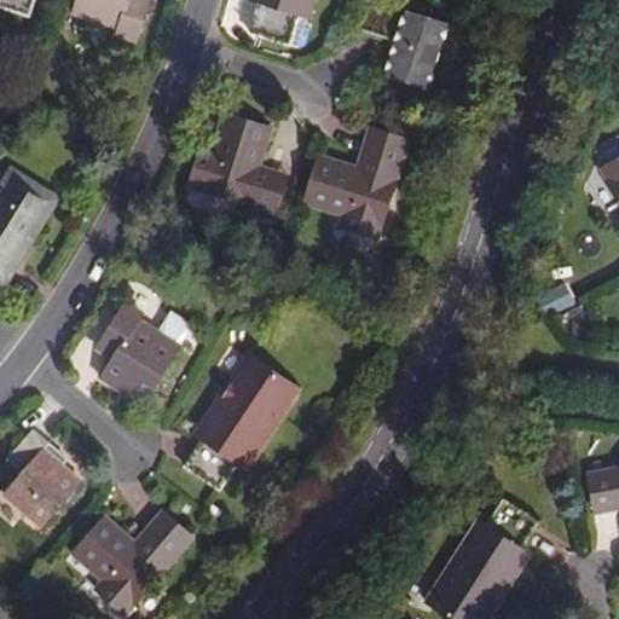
[(0,0),(0,3),(29,13),(33,0),(0,0)]
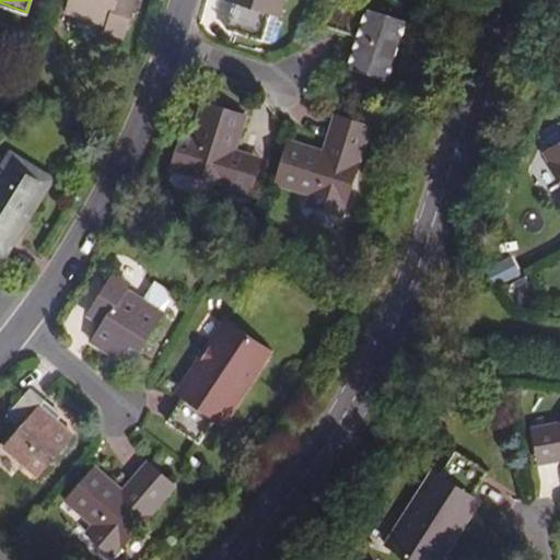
[(70,0),(69,7),(111,20),(108,28),(123,33),(132,2),(127,0),(70,0)]
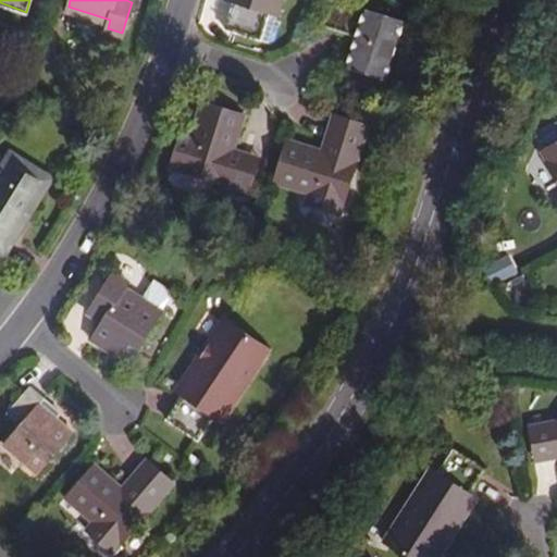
[(233,0),(225,25),(262,37),(271,8),(279,10),(281,0),(233,0)]
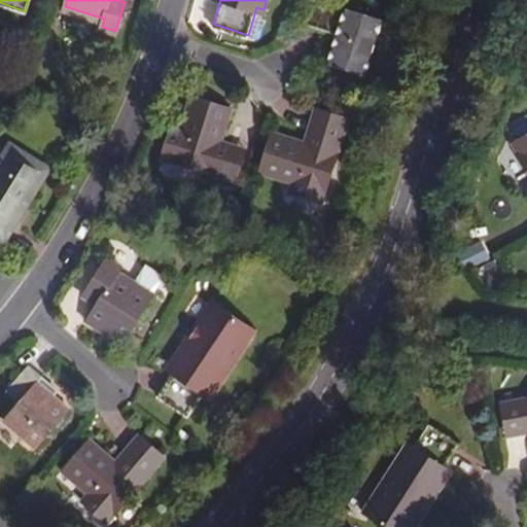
[(335,0),(308,0),(302,22),(336,33),(326,61),(361,72),(378,19),(335,3),(335,0)]
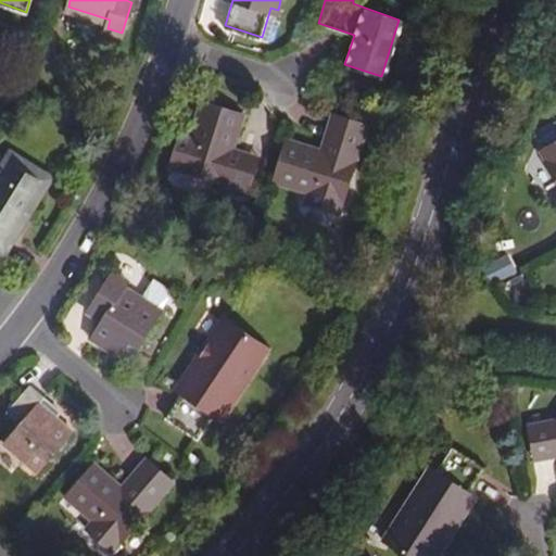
[(242,110),(200,96),(188,135),(177,131),(166,161),(243,187),(254,156),(230,148),(242,110)]
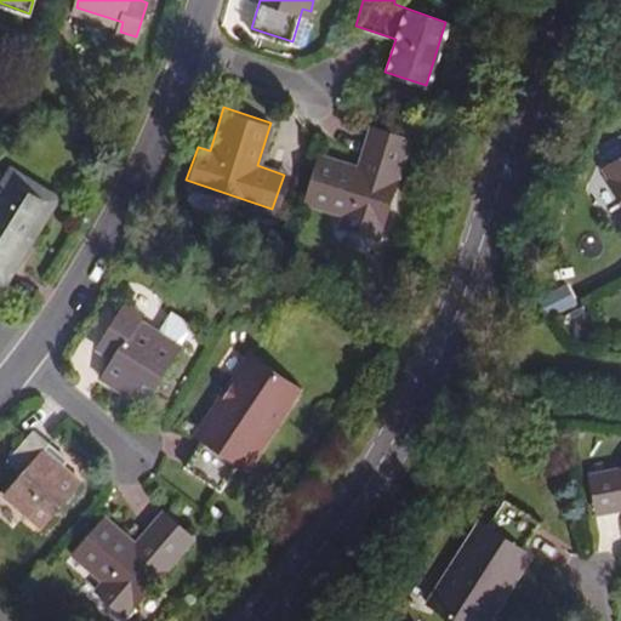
[(360,166),(319,153),(303,199),(348,215),(343,226),(376,235),(409,137),(374,125),(360,166)]
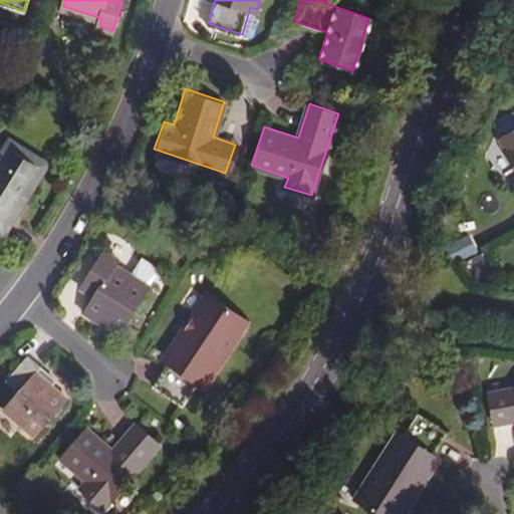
[(513,133),(498,142),(513,167),(513,133)]
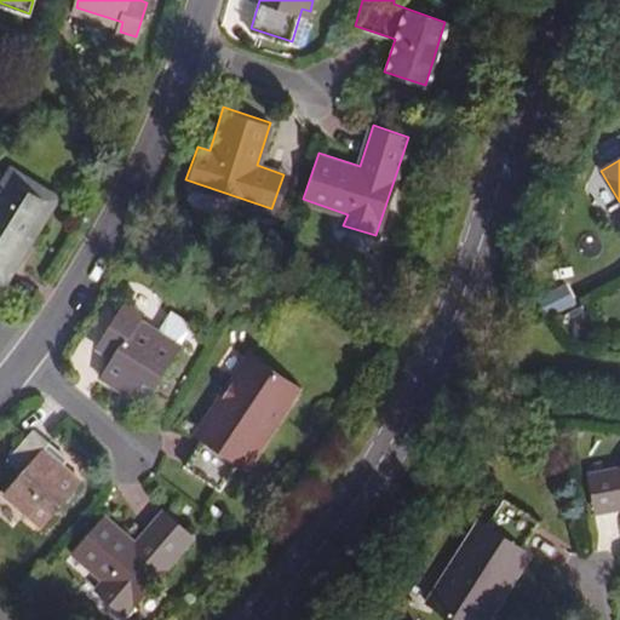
[(52,197),(12,171),(0,188),(0,273),(1,274),(52,197)]
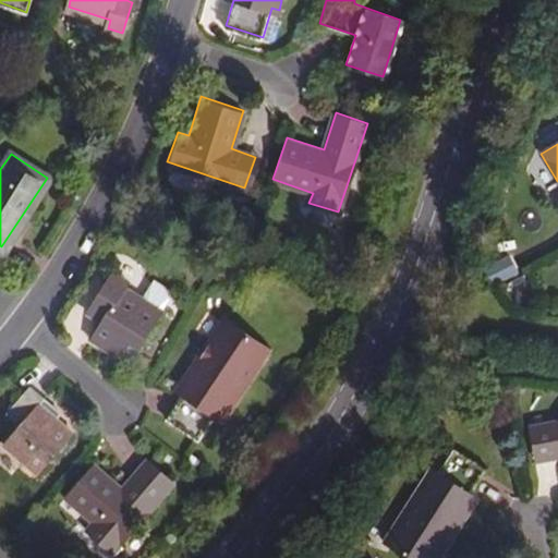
[(92,337),(130,360),(158,315),(120,291),(123,286),(110,277),(93,304),(106,312),(92,337)]
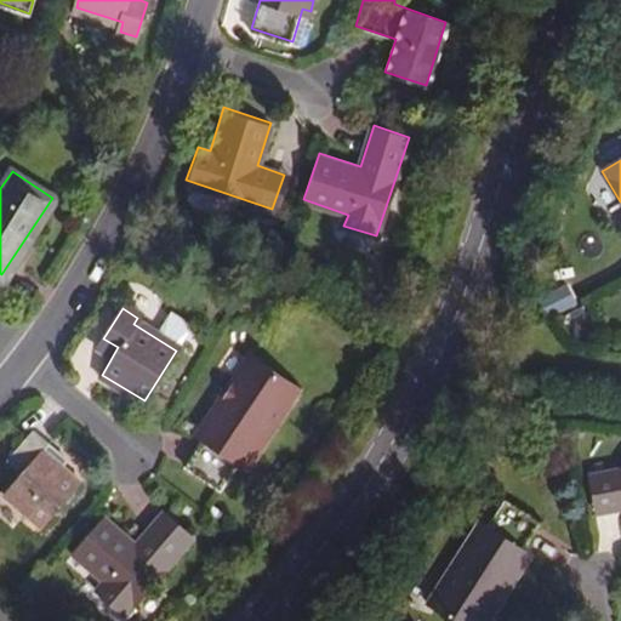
[(238,382),(204,436),(206,437),(188,463),(223,486),(241,462),(250,466),(302,386),(249,351),(231,379),(238,382)]
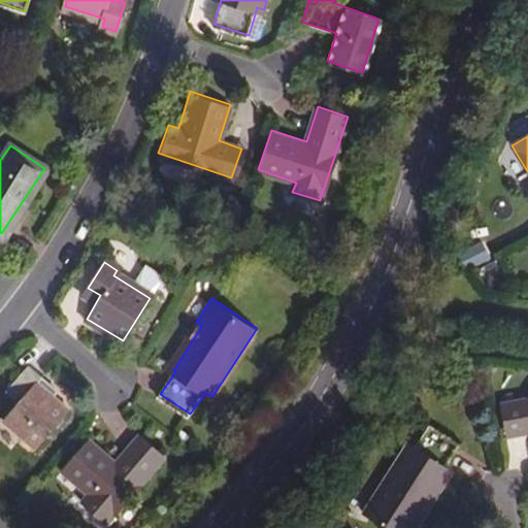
[(167,367),(173,370),(202,325),(196,322),(167,367)]
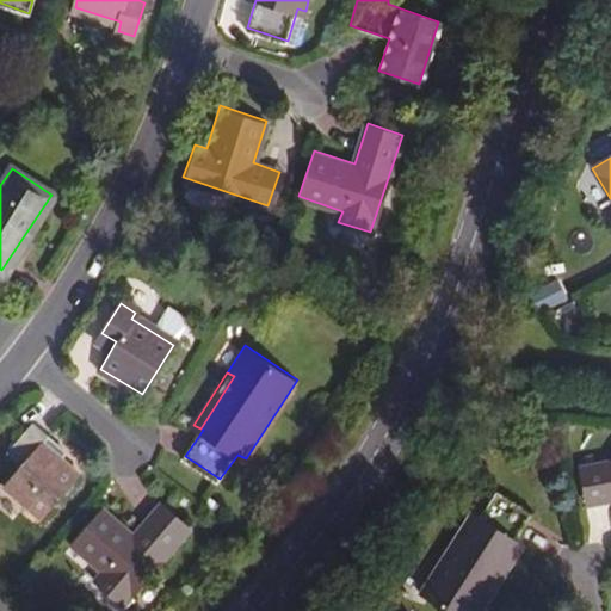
[(23,466),(7,483),(44,517),(82,473),(63,455),(68,449),(35,421),(8,452),(23,466)]
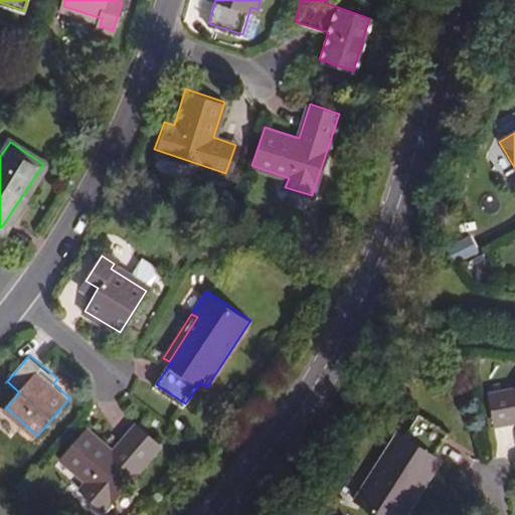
[(514,386),(492,391),(497,420),(514,416),(514,386)]
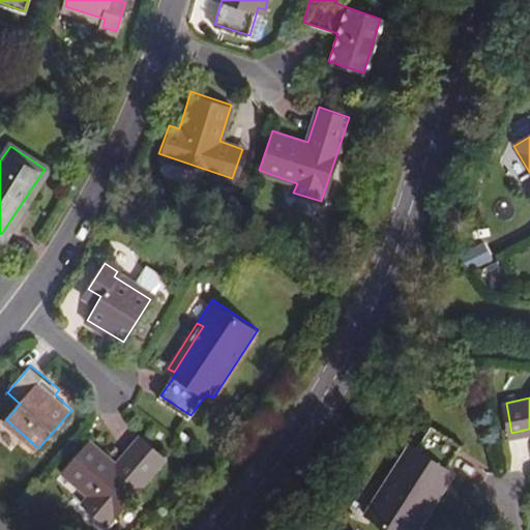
[(419,514),(448,472),(465,448),(434,427),(418,448),(413,445),(365,512),(390,529),(415,529),(425,518),(419,514)]
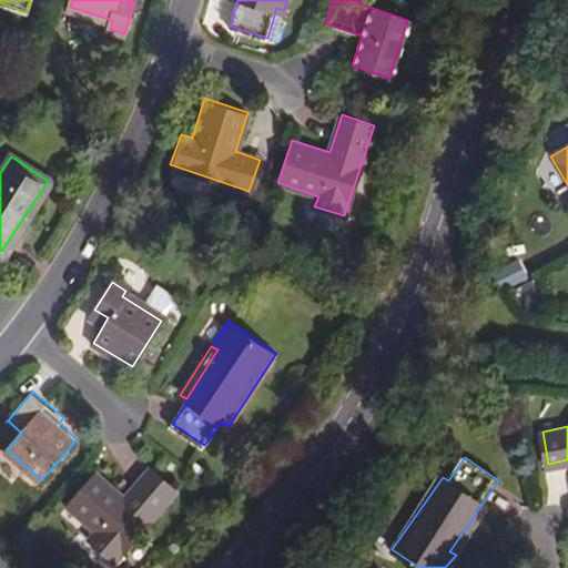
[(69,501),(100,529),(93,538),(118,559),(178,489),(153,467),(129,496),(98,469),(69,501)]
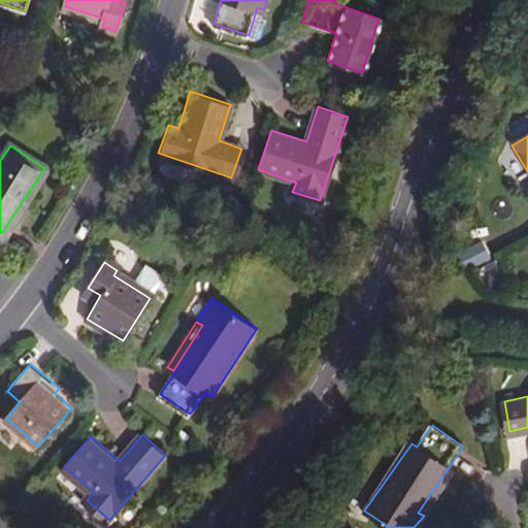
[(453,473),(447,470),(418,513),(424,516),(453,473)]
